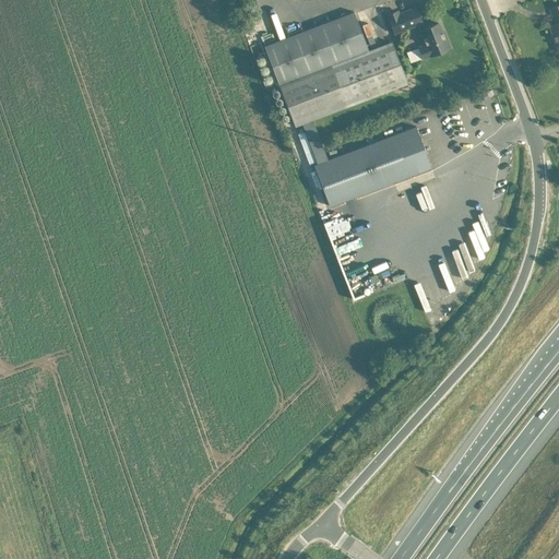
[(397,11),(388,14),(389,18),(394,32),(416,24),(424,44),(417,46),(418,48),(420,54),(421,58),(423,60),(429,57),(429,56),(436,54),(438,55),(442,52),(443,50),(450,48),(445,37),(444,37),(441,32),(438,22),(425,27),(416,8),(399,14),(397,11)]
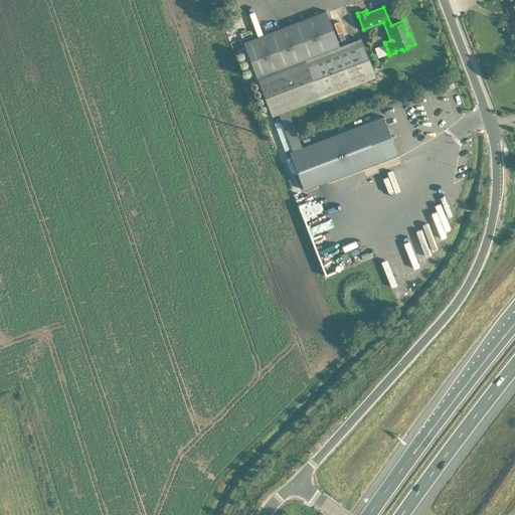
[(325,10),(243,41),(258,77),(272,116),(279,113),(285,130),(288,139),(293,151),(290,152),(304,189),(397,154),(383,116),(302,147),(299,137),(288,110),(317,99),(302,60),(305,59),(339,46),(338,44),(325,10)]
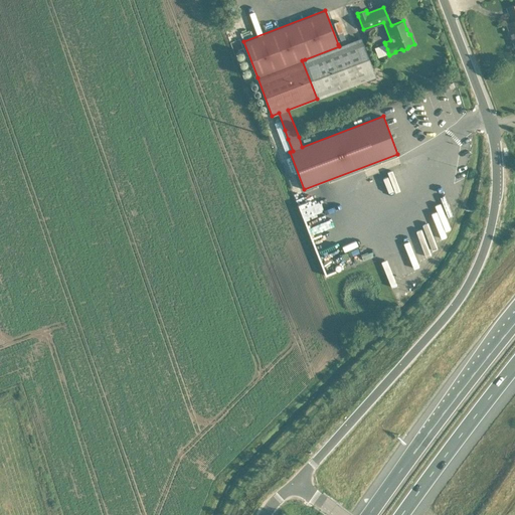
[(305,59),(302,60),(317,99),(319,98),(365,79),(375,76),(361,38),(351,42),(339,46),(305,59)]
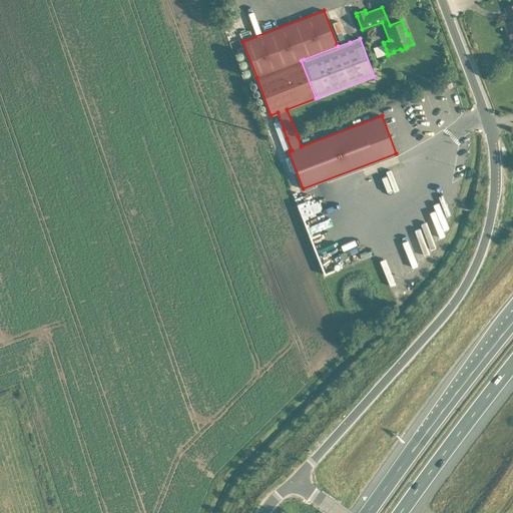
[(382,259),(391,286),(411,280),(409,276),(417,273),(415,268),(427,265),(418,240),(412,242),(406,244),(408,249),(382,259)]
